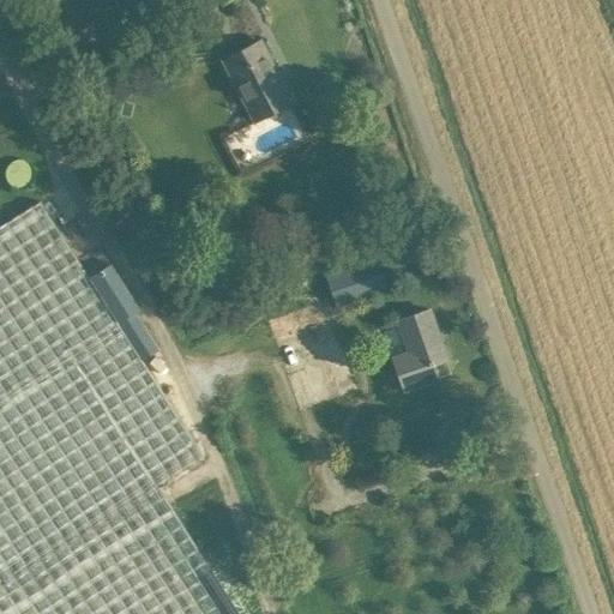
[(260,40),(226,59),(257,120),(293,102),(260,40)]
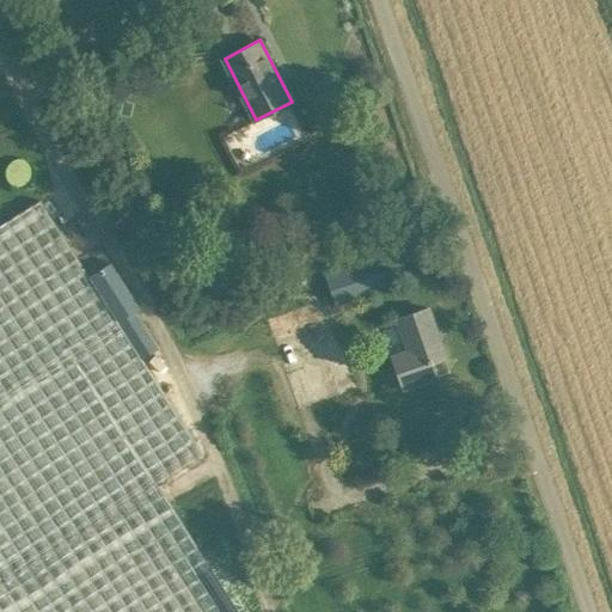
[(0,226),(0,611),(242,611),(158,481),(201,454),(141,360),(158,348),(135,312),(141,307),(111,261),(87,276),(41,201),(0,226)]
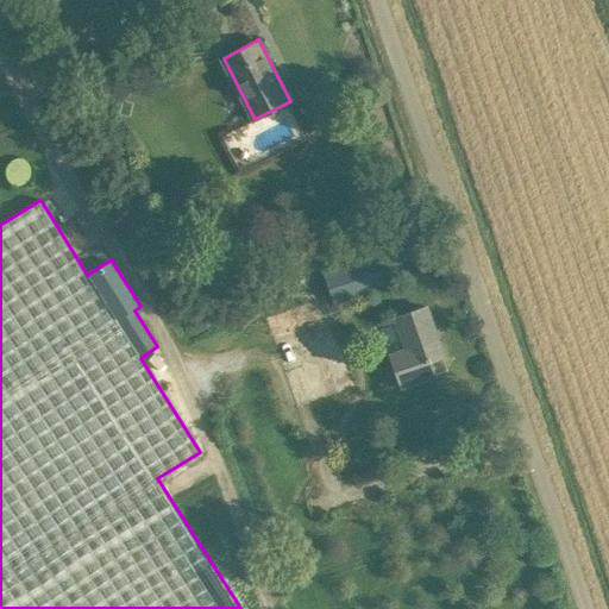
[(336,301),(388,283),(378,256),(326,274),(336,301)]
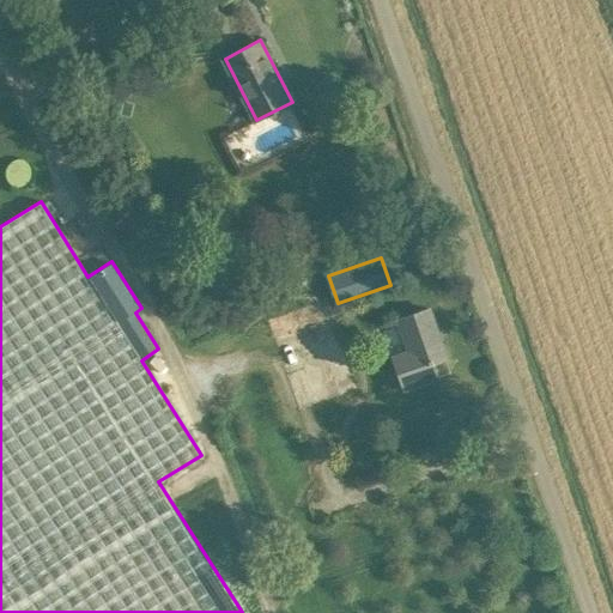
[(382,331),(404,389),(438,376),(434,363),(447,358),(429,308),(399,319),(401,323),(382,331)]
